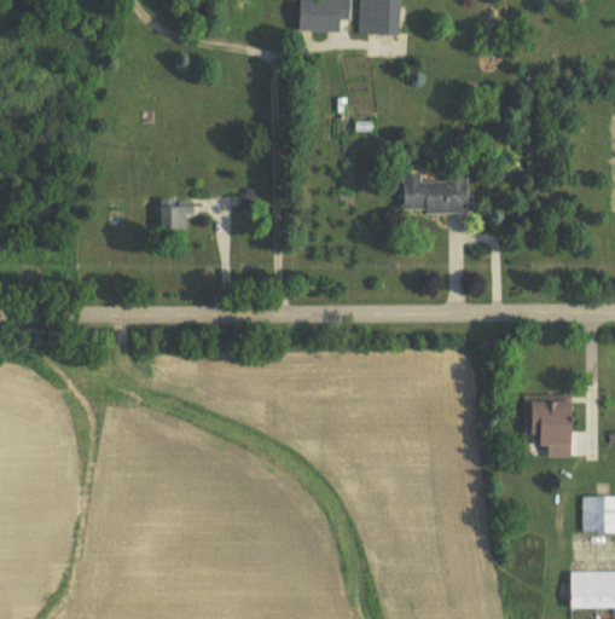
[(341,0),(299,0),(300,32),(341,32),(341,0)]
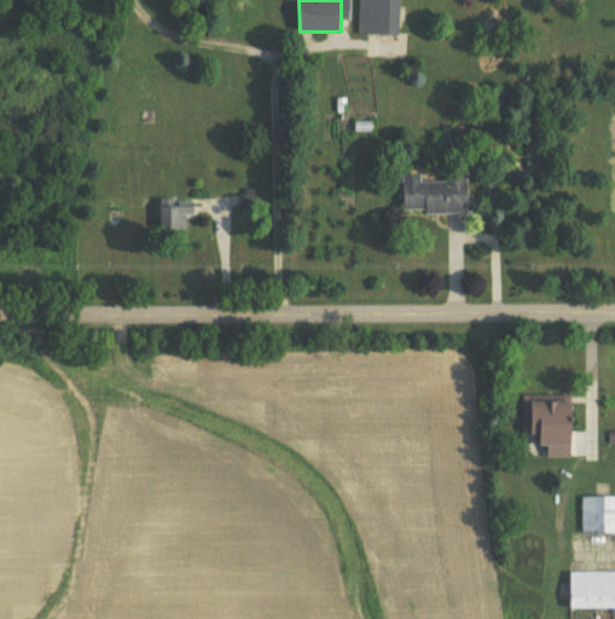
[(399,0),(360,0),(361,35),(399,35),(399,0)]
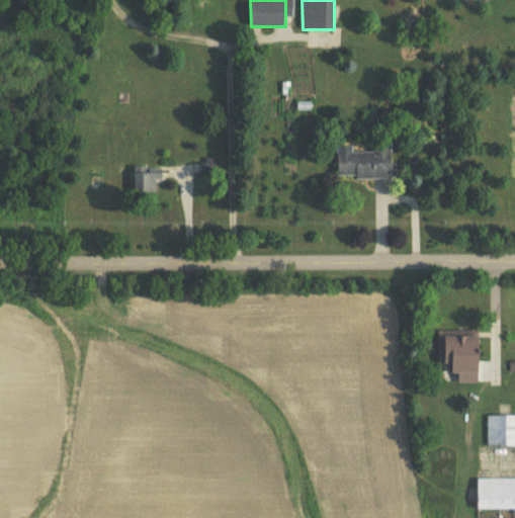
[(392,178),(392,140),(374,140),(374,151),(337,151),(337,178),(392,178)]
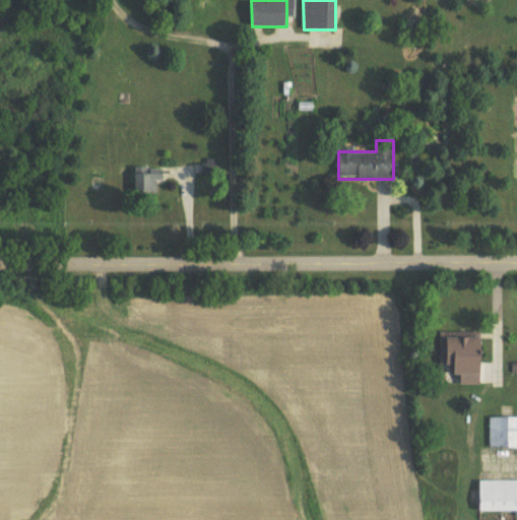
[(159,166),(134,166),(134,191),(159,191),(159,166)]
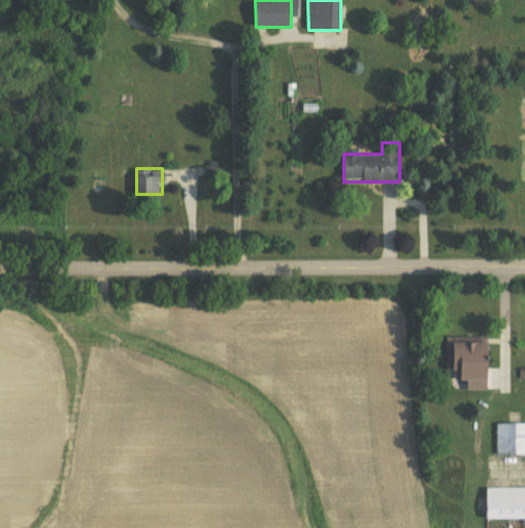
[(457,370),(457,380),(466,380),(466,390),(486,390),(486,337),(448,337),(448,370),(457,370)]
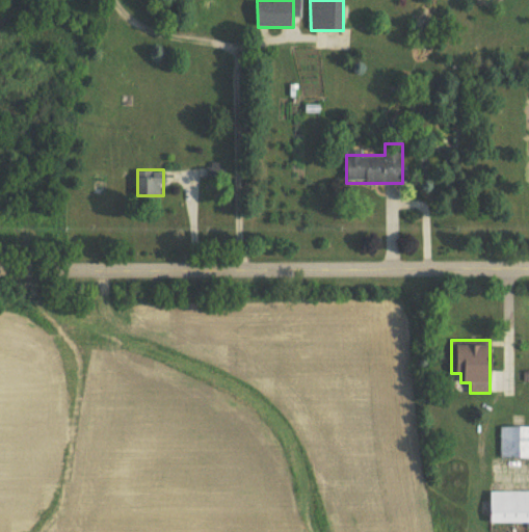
[(502,458),(528,458),(528,426),(502,426),(502,458)]
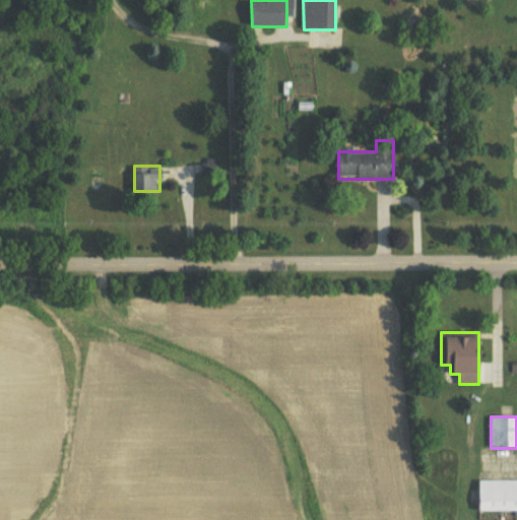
[(516,480),(479,480),(479,512),(516,511),(516,480)]
